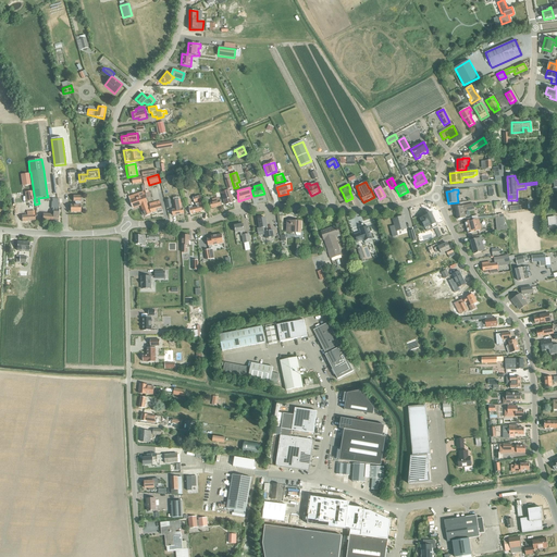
[(222,193),(225,205),(233,202),(230,190),(222,193)]
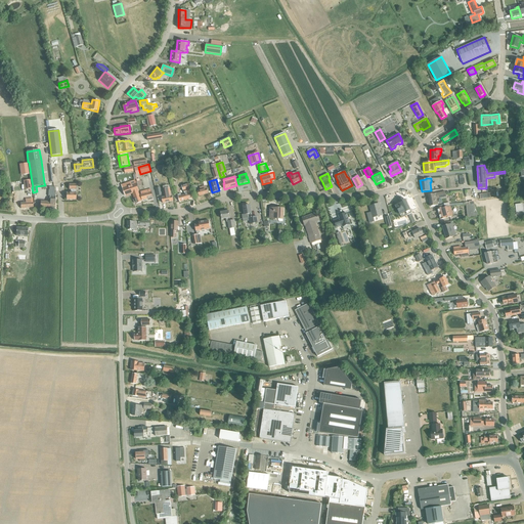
[(201,190),(198,191),(199,197),(209,193),(206,185),(207,185),(206,181),(204,182),(203,183),(204,186),(200,187),(201,190)]
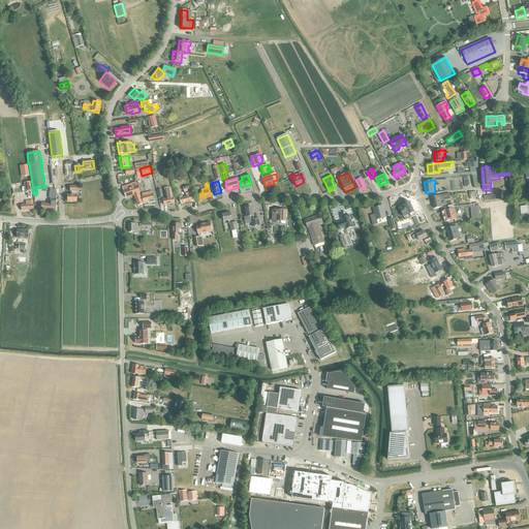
[(131,184),(123,187),(126,198),(134,195),(136,201),(134,201),(135,206),(137,205),(137,206),(143,204),(139,193),(137,185),(132,187),(131,184)]
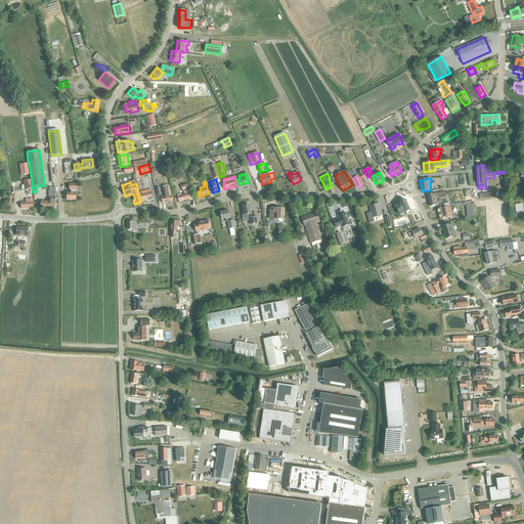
[(179,194),(178,194),(179,202),(192,199),(189,185),(188,183),(181,185),(182,187),(183,190),(184,190),(185,194),(181,195),(180,194),(179,194)]
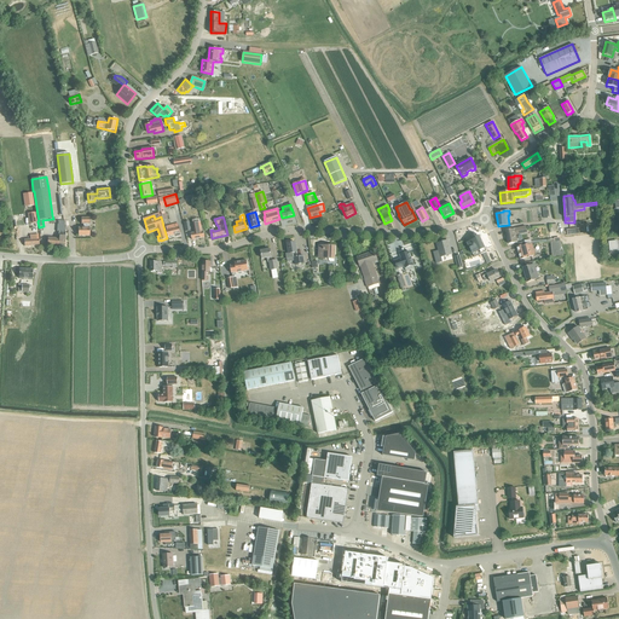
[(84,229),(79,227),(79,236),(90,236),(90,227),(90,224),(90,218),(81,218),(81,224),(82,224),(84,224),(84,229)]
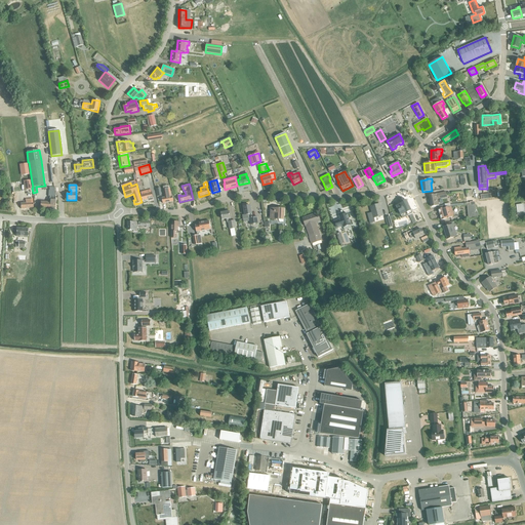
[(165,197),(162,198),(163,203),(173,202),(171,192),(170,192),(170,189),(164,190),(164,194),(165,197)]
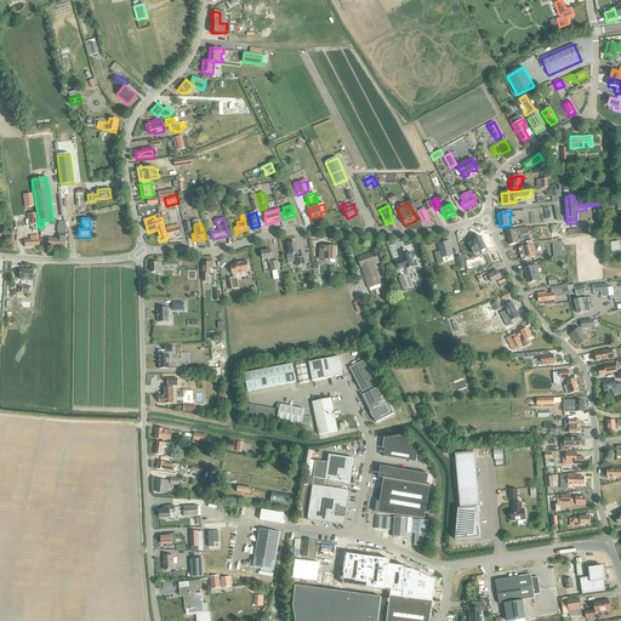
[(181,234),(178,224),(166,228),(167,231),(167,232),(169,238),(176,235),(176,237),(177,237),(181,237),(181,235),(181,234)]
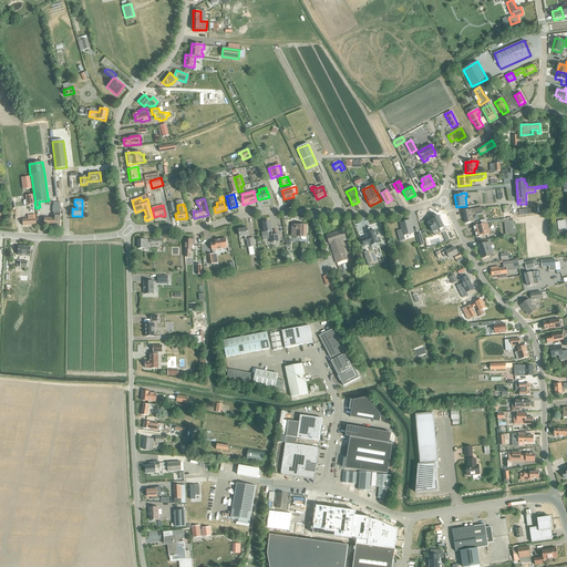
[(473,216),(483,214),(482,207),(471,209),(463,212),(466,224),(474,222),(473,216)]
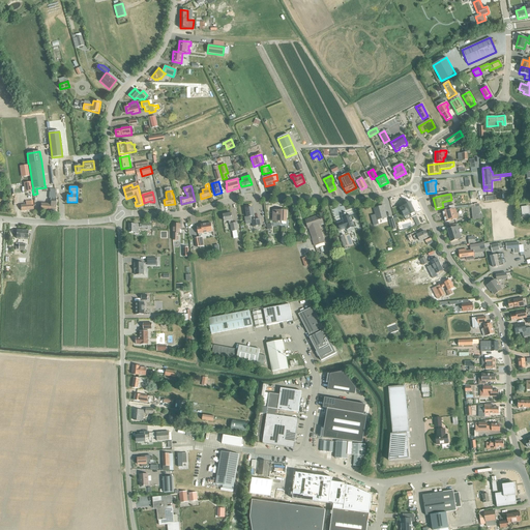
[(41,210),(56,211),(57,199),(55,199),(55,197),(51,197),(51,204),(47,204),(41,204),(41,210)]
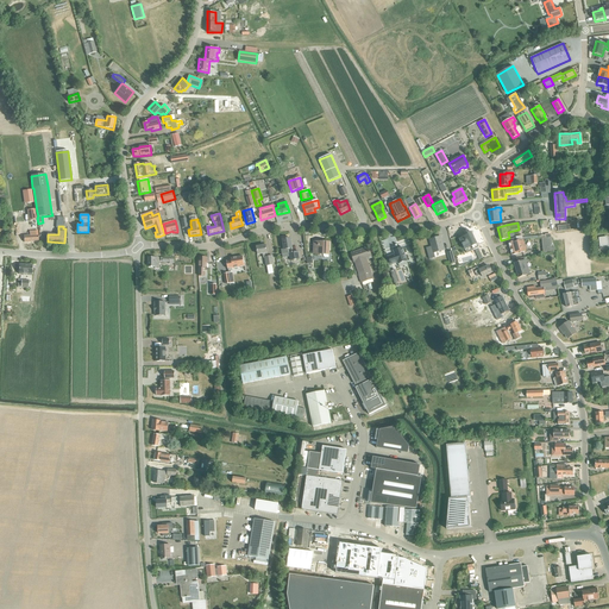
[(30,232),(30,236),(24,236),(25,243),(39,242),(38,231),(30,232)]
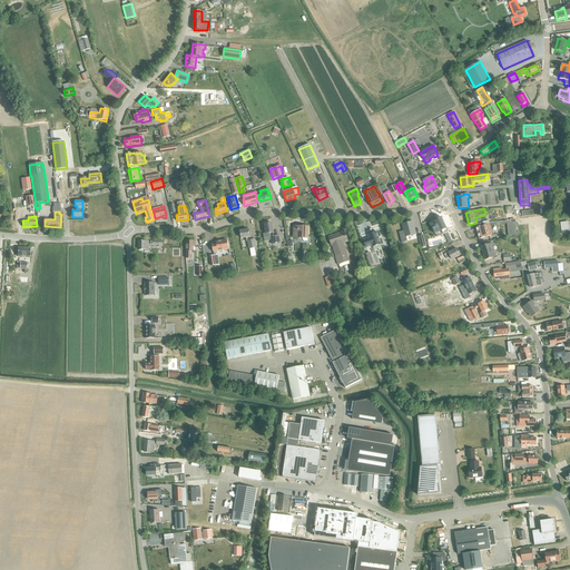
[(431,223),(436,237),(448,232),(441,217),(438,219),(439,220),(436,222),(435,220),(431,223)]
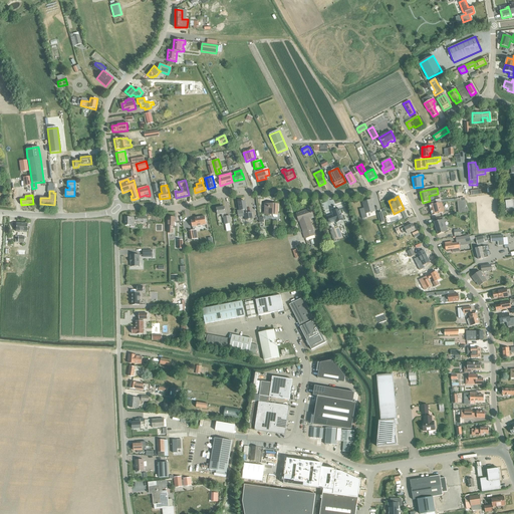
[(364,208),(359,210),(362,219),(366,218),(365,214),(374,211),(371,200),(362,203),(364,208)]
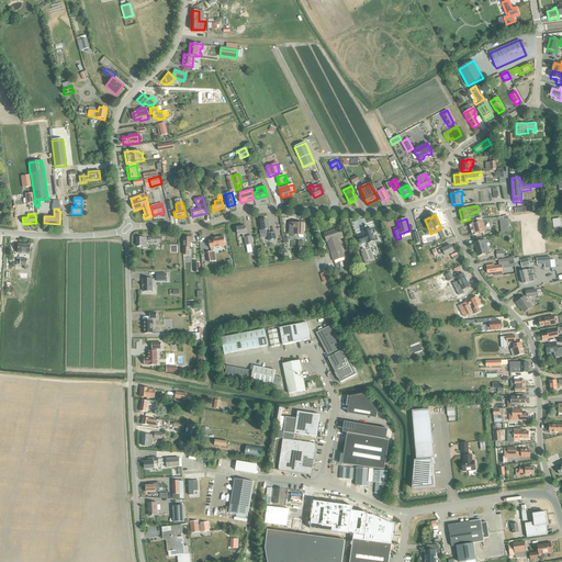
[(262,229),(260,231),(260,235),(267,234),(268,233),(269,240),(277,239),(276,232),(270,233),(269,228),(270,228),(268,220),(261,221),(262,229)]
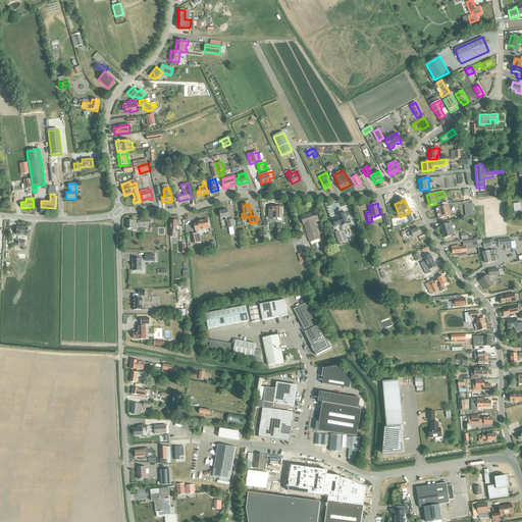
[(437,208),(436,208),(438,218),(452,215),(449,206),(447,206),(447,205),(444,206),(442,204),(436,205),(437,208)]
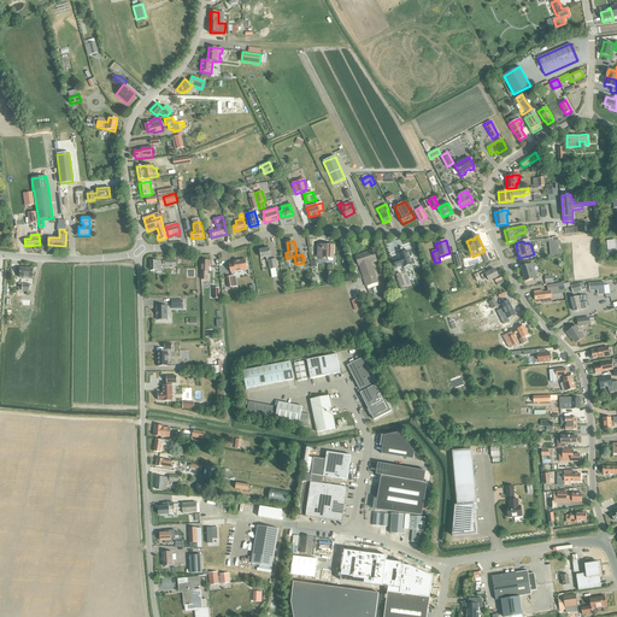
[(550,242),(551,253),(560,252),(560,251),(559,251),(558,241),(552,241),(550,242)]
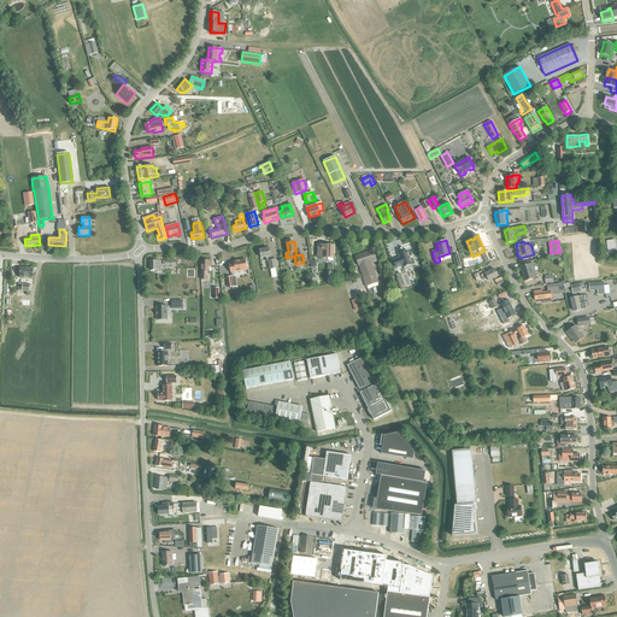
[(328,256),(328,259),(329,260),(333,262),(334,246),(318,245),(318,257),(322,258),(323,256),(328,256)]
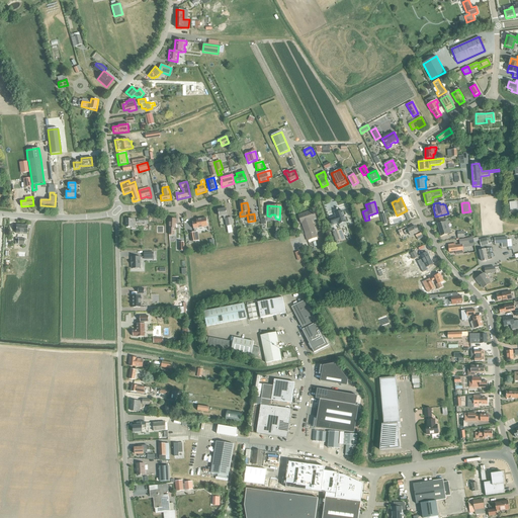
[(219,210),(220,217),(224,216),(224,220),(226,220),(227,227),(233,225),(232,218),(228,219),(226,208),(219,210)]
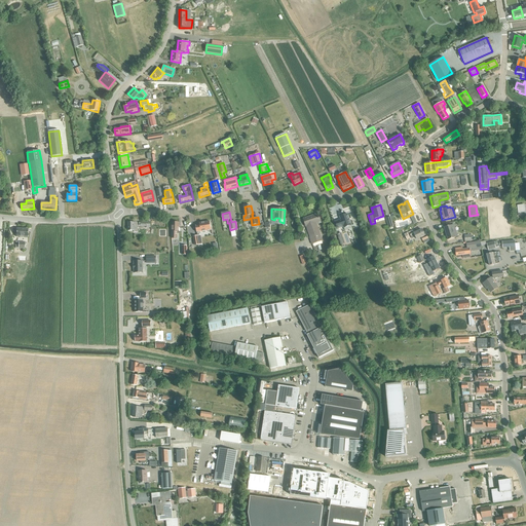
[(316,223),(321,222),(317,214),(303,219),(312,243),(323,240),(316,223)]
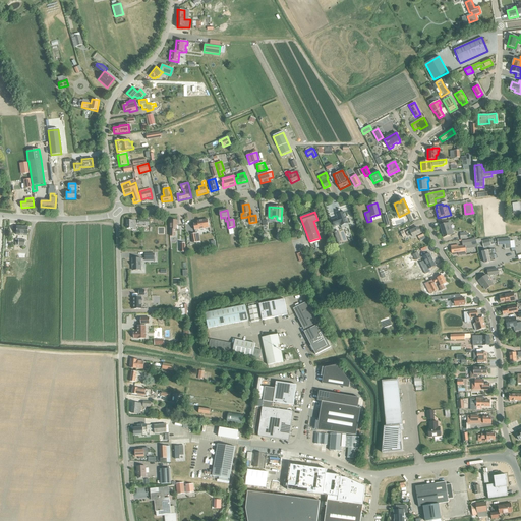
[(338,218),(332,220),(335,226),(340,225),(341,226),(342,229),(348,226),(347,224),(348,223),(344,213),(337,215),(338,218)]
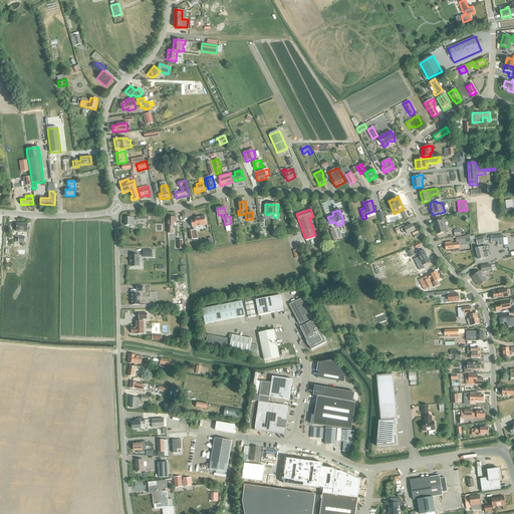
[(132,227),(135,227),(135,217),(125,217),(125,226),(132,226),(132,227)]
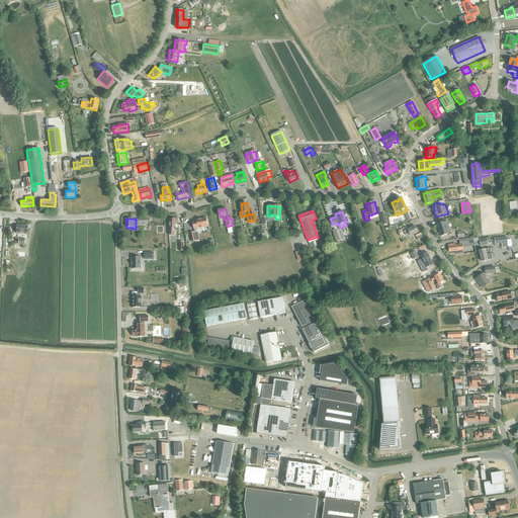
[(196,222),(192,223),(193,229),(207,227),(206,219),(196,220),(196,222)]
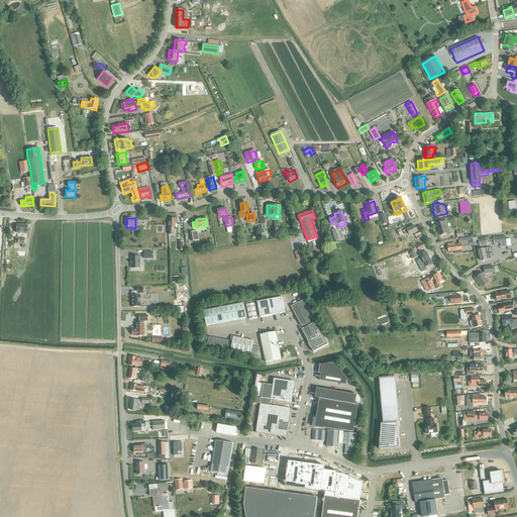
[(447,233),(446,228),(447,228),(445,223),(444,223),(444,221),(436,223),(440,235),(447,233)]
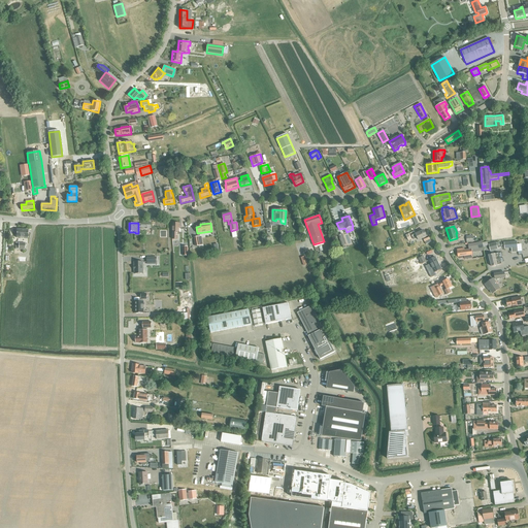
[(17,237),(28,238),(29,230),(17,229),(17,237)]
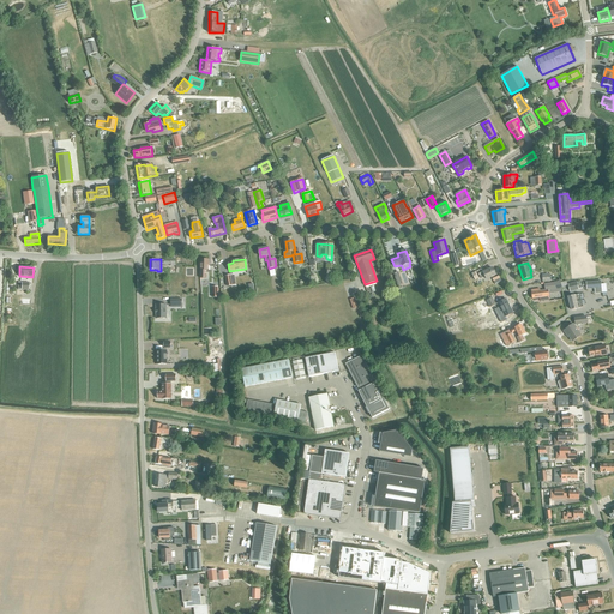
[(482,269),(473,274),(475,281),(481,277),(481,278),(486,277),(487,280),(495,275),(492,268),(483,272),(482,269)]
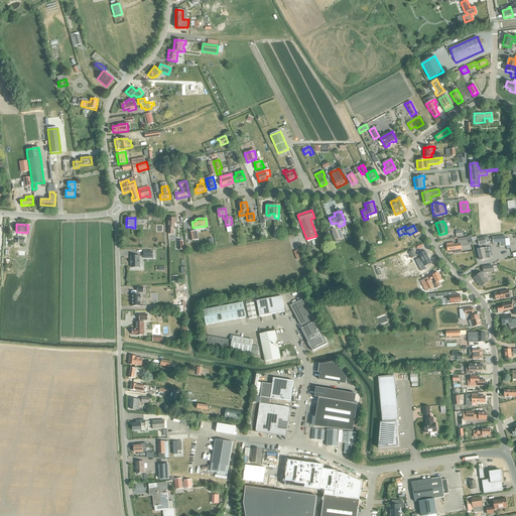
[(505,236),(493,237),(493,243),(499,243),(500,247),(506,246),(505,236)]
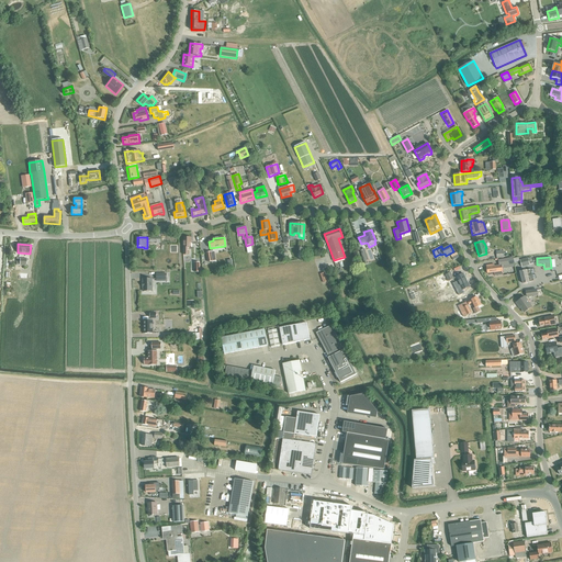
[(493,273),(493,272),(503,271),(502,266),(514,265),(513,259),(513,258),(498,260),(499,266),(494,267),(494,265),(486,266),(487,273),(489,273),(489,274),(490,274),(493,274),(493,273)]
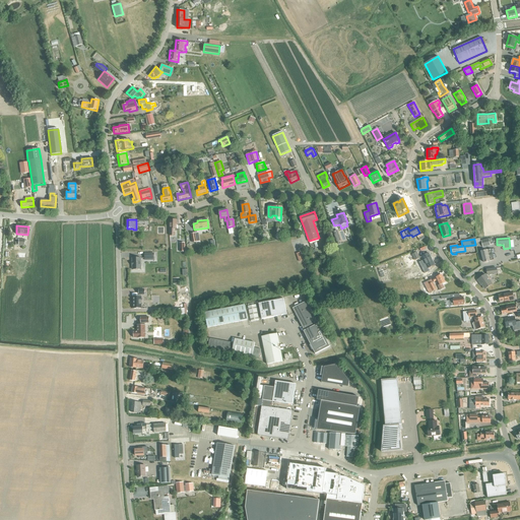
[(489,239),(481,241),(482,248),(490,246),(490,245),(494,244),(493,240),(492,240),(492,239),(489,240),(489,239)]
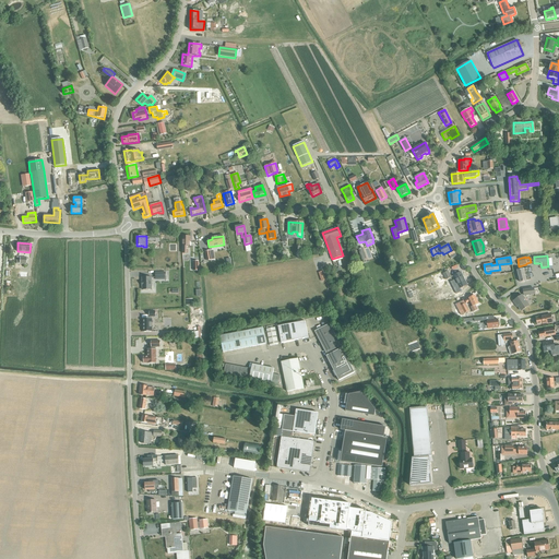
[(453,276),(460,288),(467,285),(461,272),(453,276)]
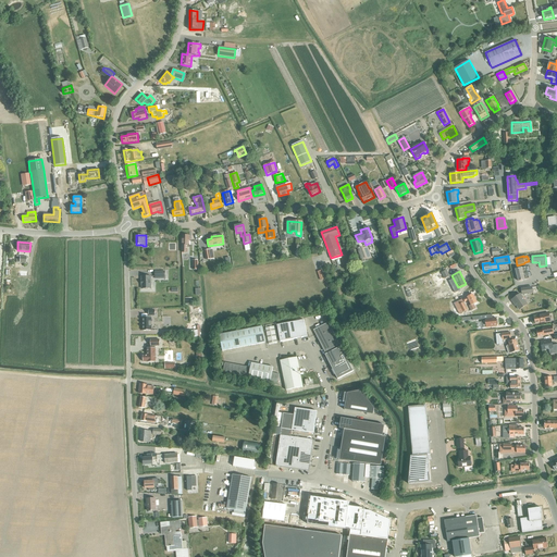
[(19,286),(27,286),(27,275),(19,275),(19,286)]
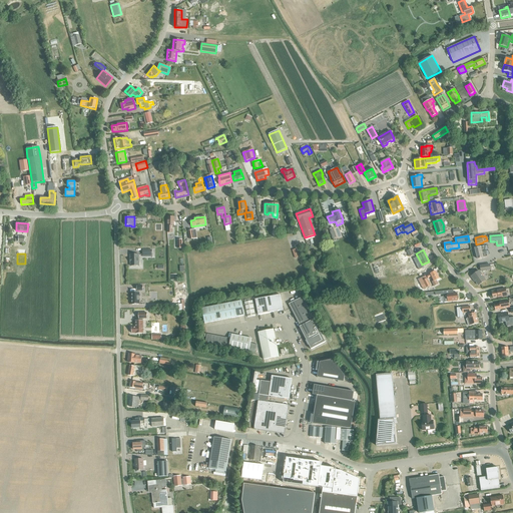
[(130,259),(130,263),(130,267),(135,267),(135,270),(141,270),(141,266),(139,267),(139,254),(130,254),(130,259)]
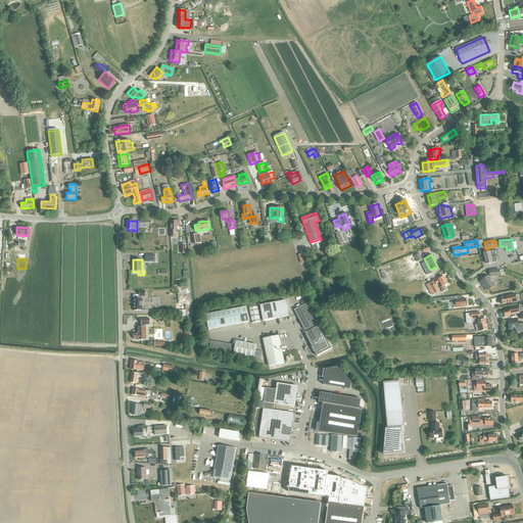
[(480,282),(482,286),(483,285),(487,291),(494,286),(488,276),(480,282)]
